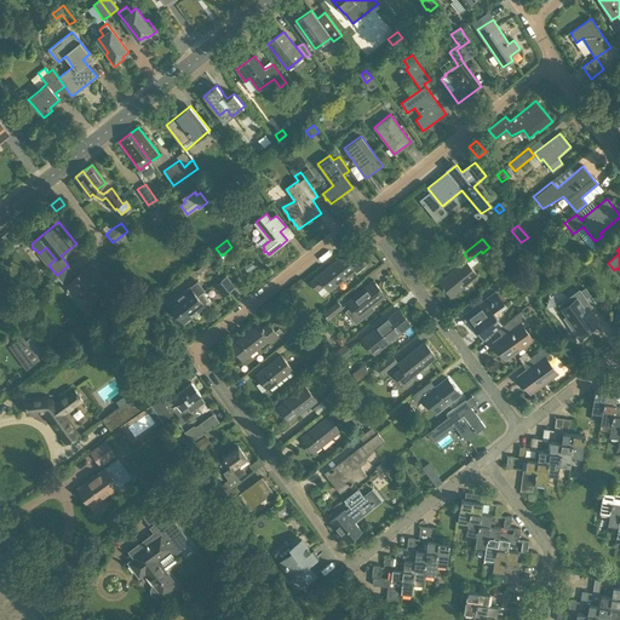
[(355,253),(348,259),(344,254),(310,282),(316,290),(323,283),(329,291),(355,270),(356,273),(365,265),(355,253)]
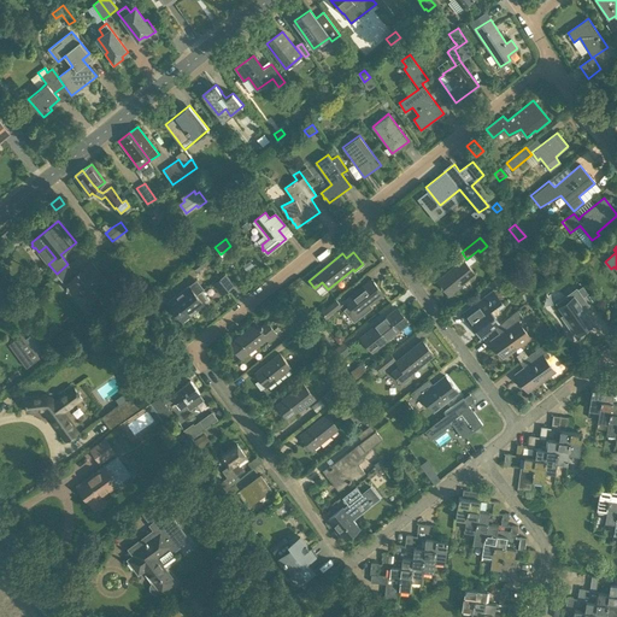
[(575,274),(588,262),(583,256),(569,266),(575,274)]
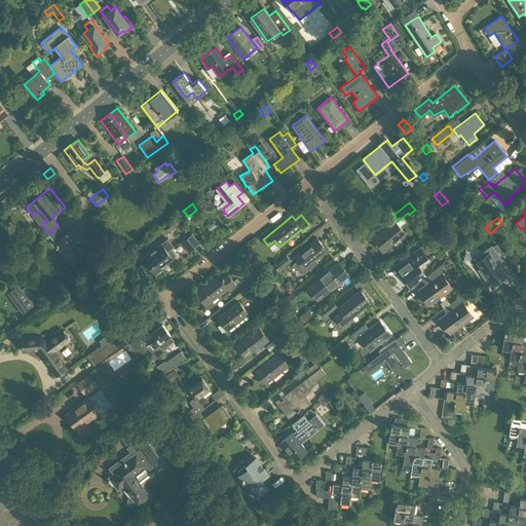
[(178,224),(174,219),(164,226),(168,231),(178,224)]
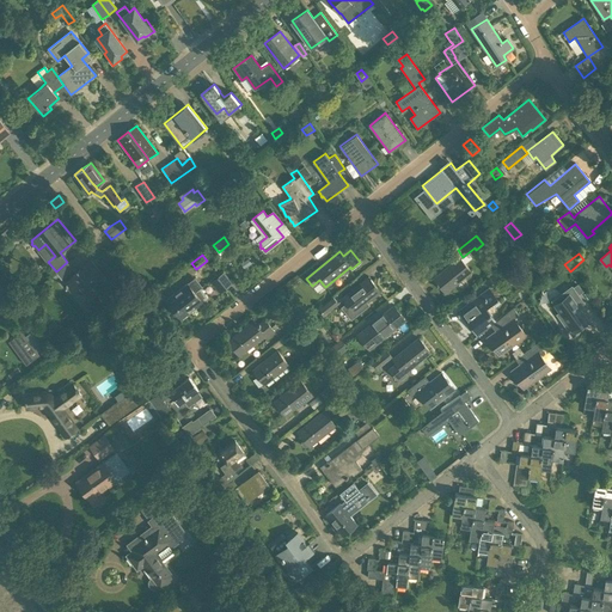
[(459,257),(434,279),(446,293),(471,271),(459,257)]
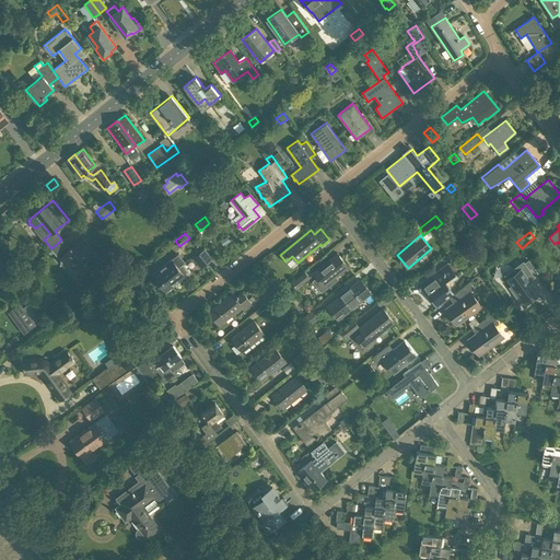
[(51,248),(59,258),(58,258),(60,260),(59,261),(61,264),(62,263),(66,267),(72,261),(81,272),(100,258),(83,238),(70,249),(61,240),(51,248)]
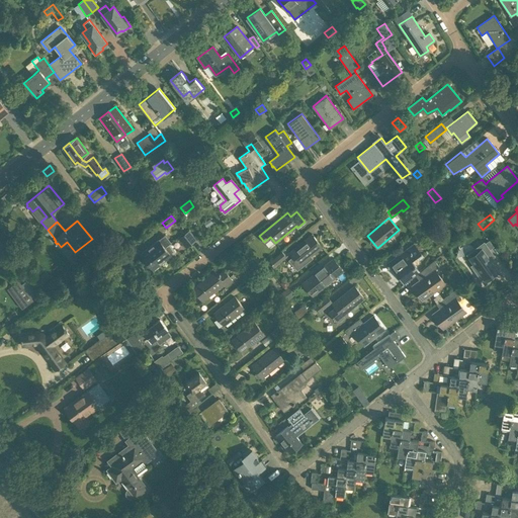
[(179,239),(183,244),(187,240),(190,244),(196,239),(189,231),(179,239)]
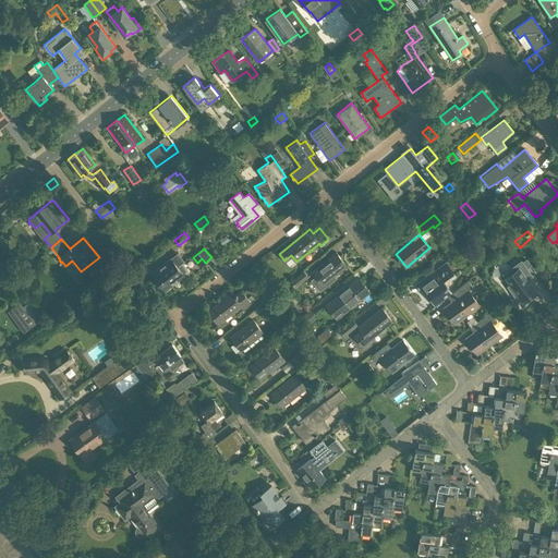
[(336,253),(313,271),(323,284),(347,266),(336,253)]
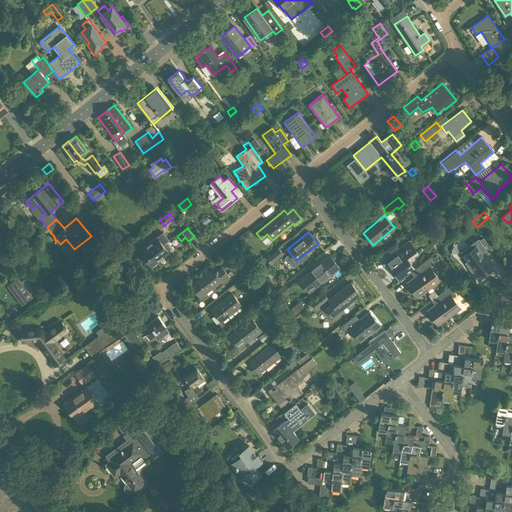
[(145,258),(167,241),(162,233),(139,250),(145,258)]
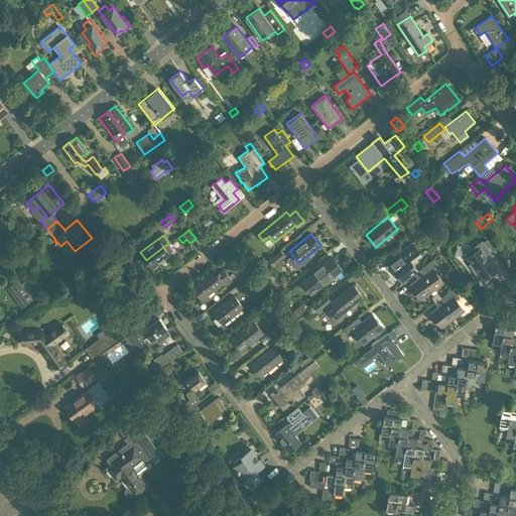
[(484,242),(488,249),(492,246),(487,239),(484,242)]
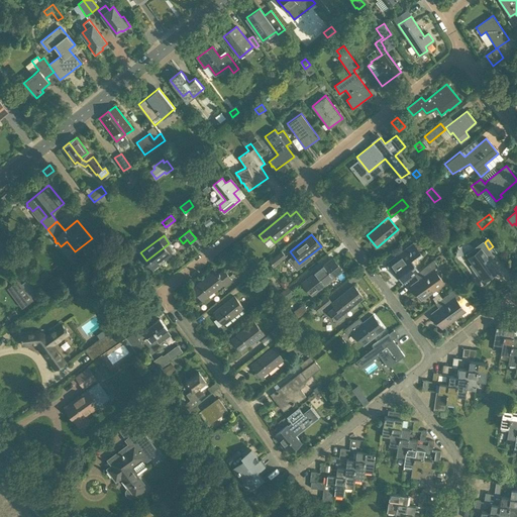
[(479,248),(468,257),(472,263),(469,265),(483,284),(490,279),(489,277),(494,273),(494,274),(496,273),(495,272),(497,271),(485,254),(490,250),(482,240),(477,244),(479,248)]
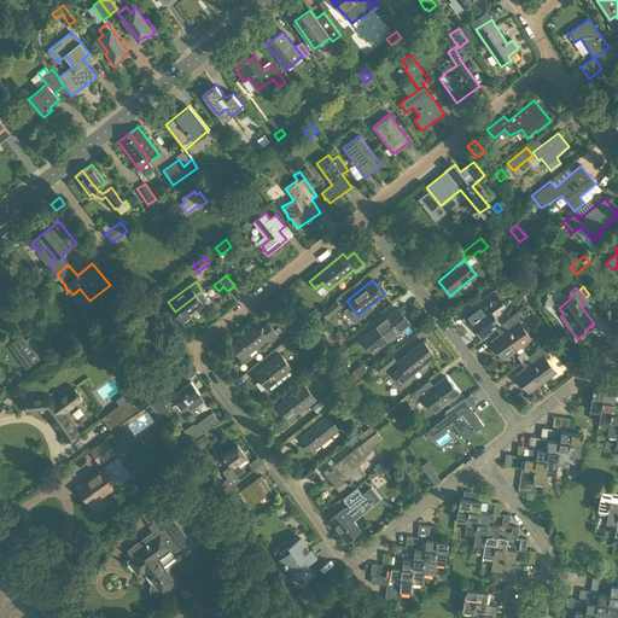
[(202,291),(175,312),(182,321),(207,303),(210,301),(202,291)]
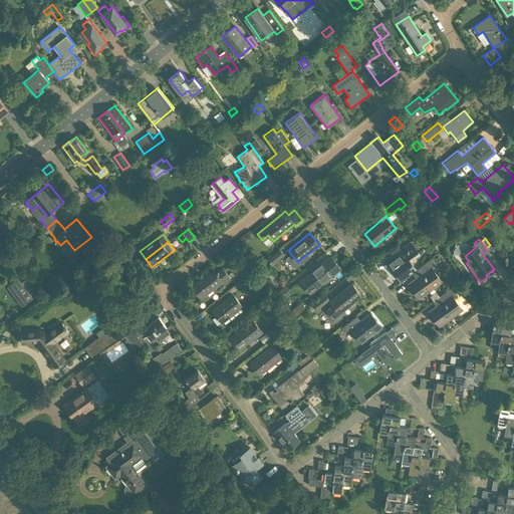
[(411,275),(416,271),(417,270),(408,258),(413,254),(416,258),(420,254),(411,242),(386,260),(396,274),(404,267),(411,275)]
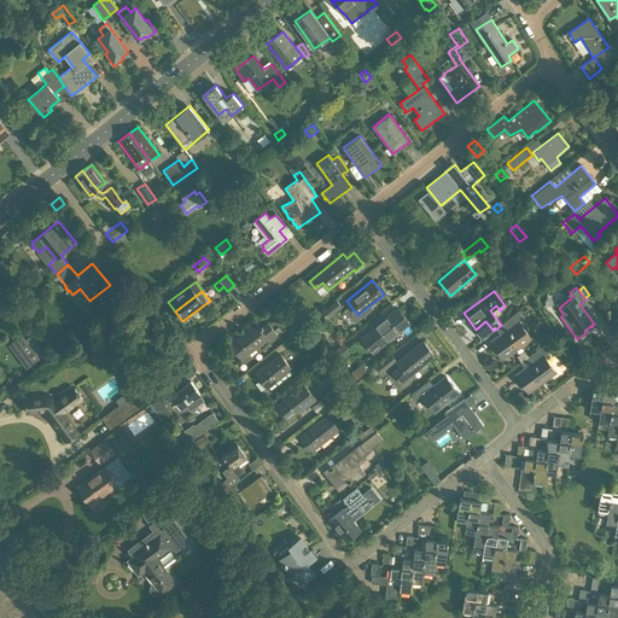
[(532,298),(530,293),(528,291),(522,296),(526,302),(532,298)]
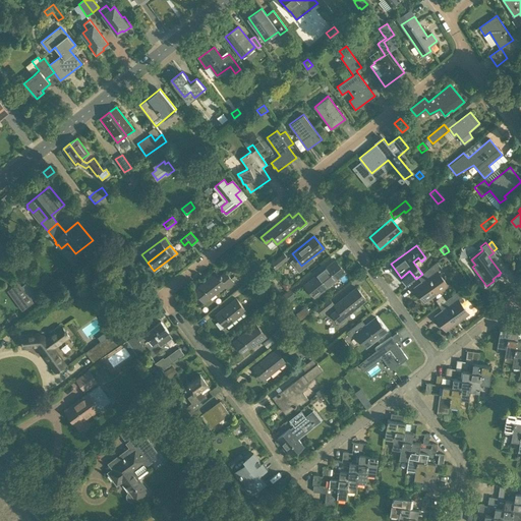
[(275,269),(288,258),(284,253),(272,264),(275,269)]
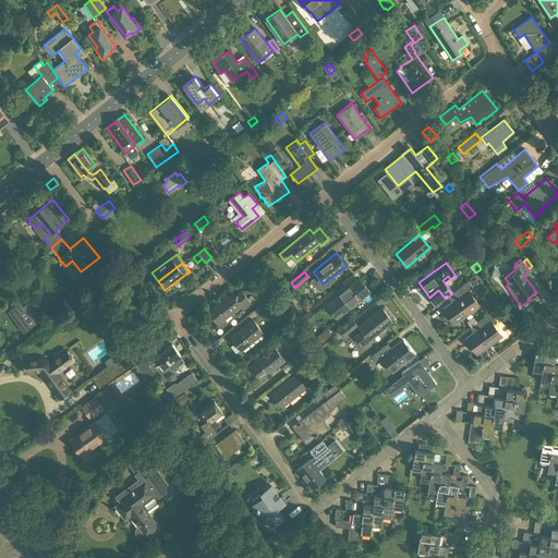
[(359,279),(326,305),(331,312),(339,306),(343,313),(370,292),(359,279)]
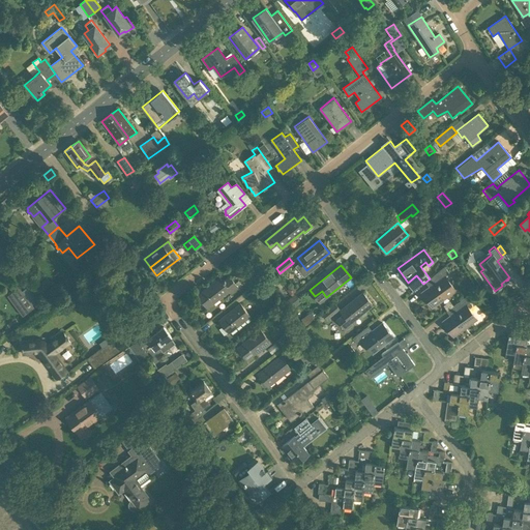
[(430,278),(429,280),(433,285),(421,292),(433,307),(455,291),(445,276),(449,273),(444,266),(430,278)]
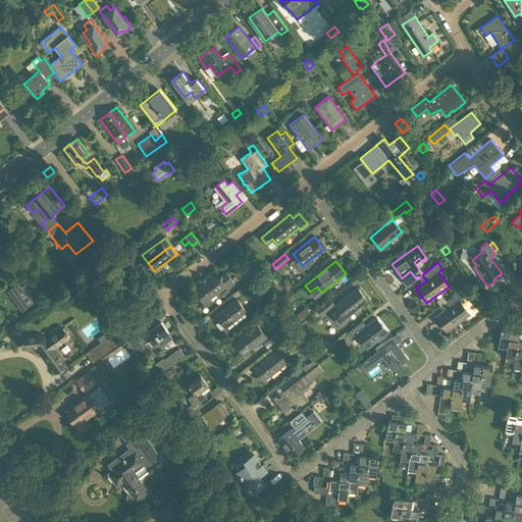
[(226,272),(220,277),(217,273),(195,291),(204,303),(225,285),(227,288),(235,282),(226,272)]
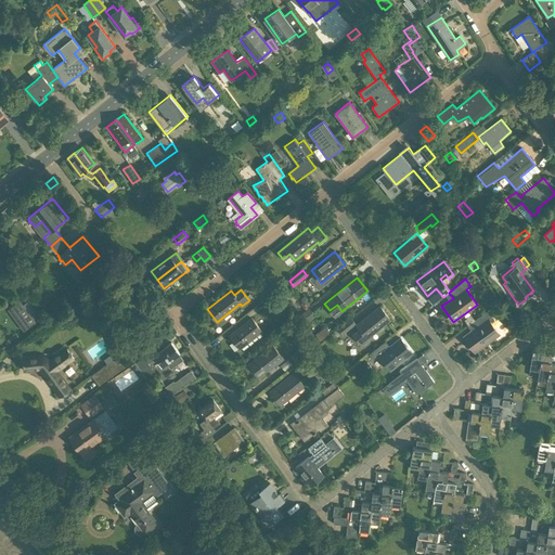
[(280,297),(275,292),(265,300),(269,306),(280,297)]
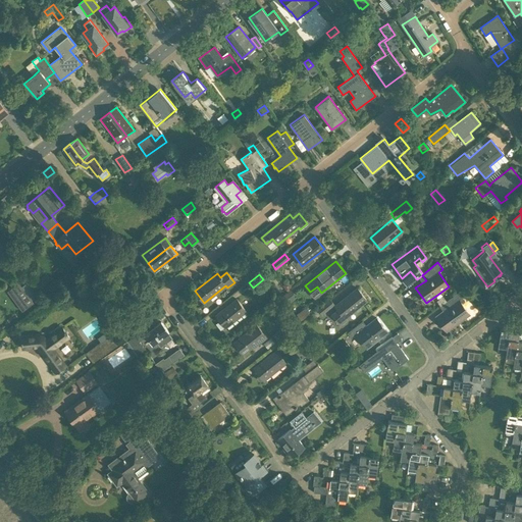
[(156,288),(162,281),(158,276),(151,281),(156,288)]
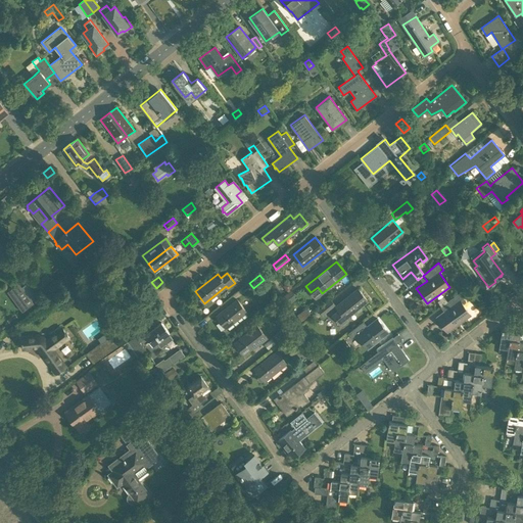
[(19,283),(8,291),(24,311),(34,303),(19,283)]
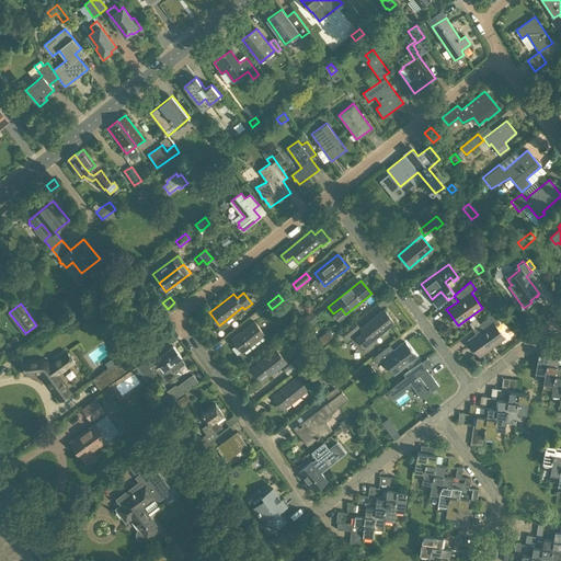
[(364,333),(357,339),(366,350),(373,344),(370,342),(395,323),(384,310),(361,329),(364,333)]
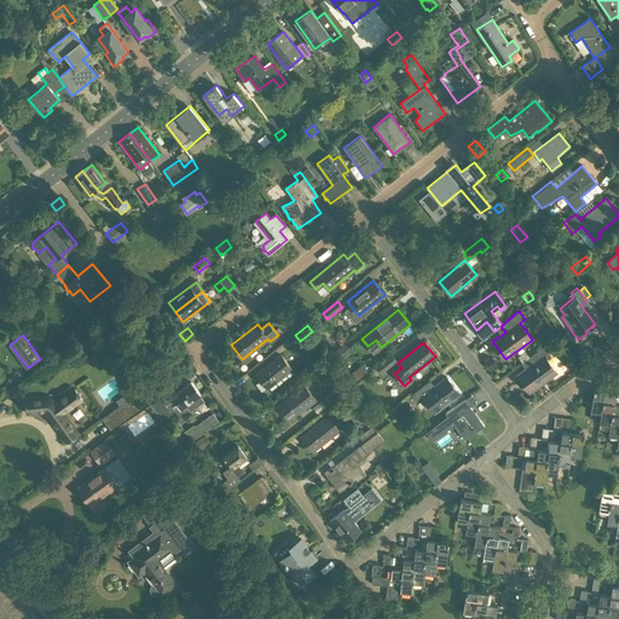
[(337,363),(352,353),(345,343),(331,353),(337,363)]
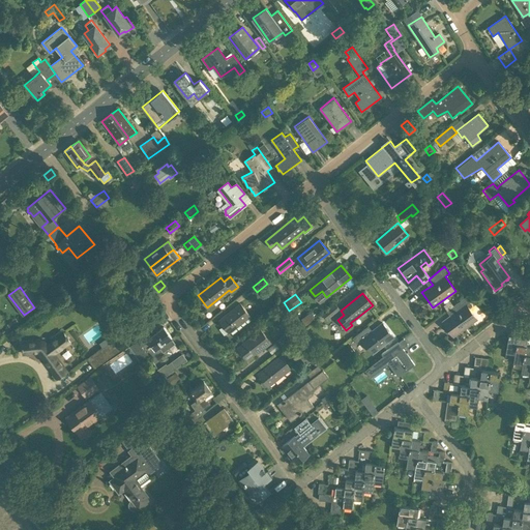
[(477,319),(466,304),(470,302),(466,297),(450,307),(453,314),(443,321),(453,336),(477,319)]
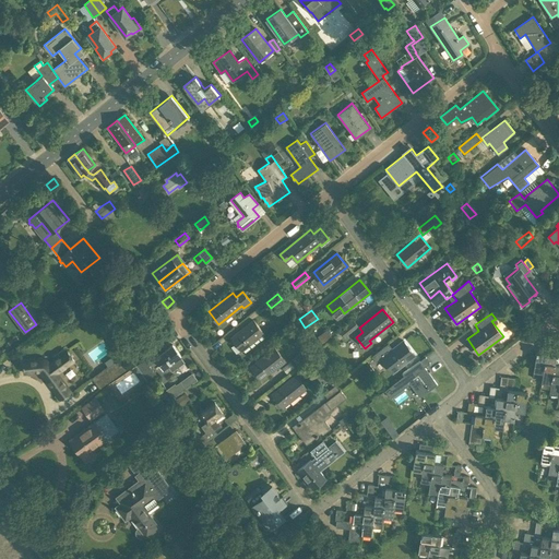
[(232,337),(241,351),(264,333),(253,320),(232,337)]
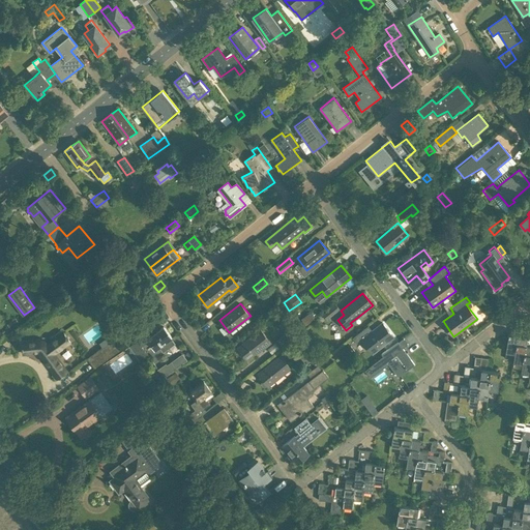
[(335,303),(322,315),(326,320),(340,308),(335,303)]
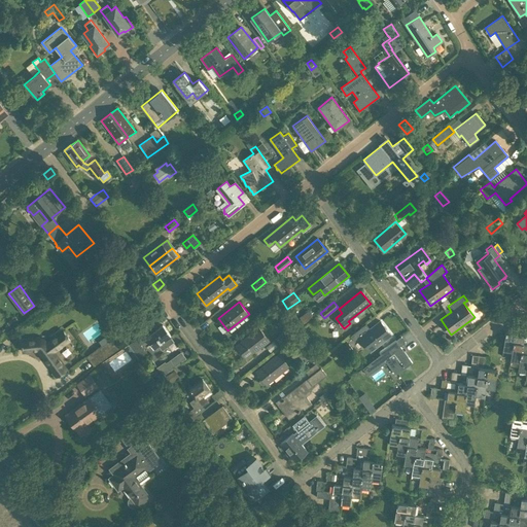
[(308,312),(300,318),(304,324),(312,318),(308,312)]
